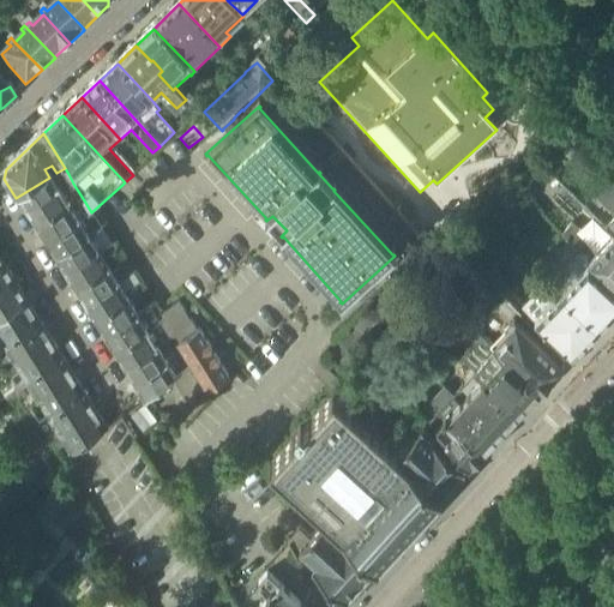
[(338,154),(330,161),(336,168),(344,161),(338,154)]
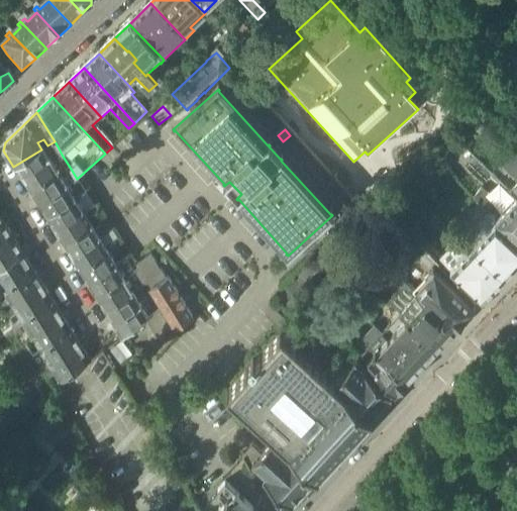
[(516,187),(509,196),(516,203),(516,204),(516,147),(514,145),(499,162),(516,178),(516,177),(516,187)]
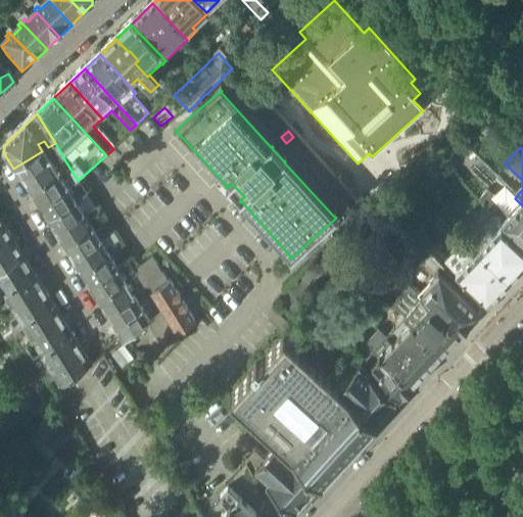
[(13,169),(21,182),(62,156),(58,148),(45,156),(42,151),(13,169)]
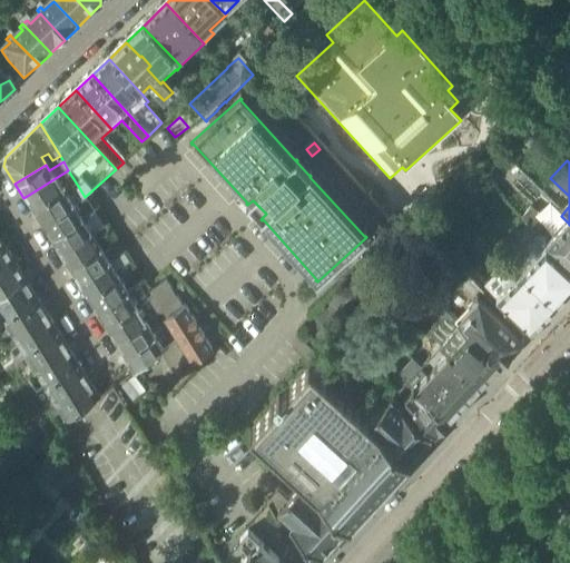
[(23,198),(33,214),(78,186),(68,170),(23,198)]
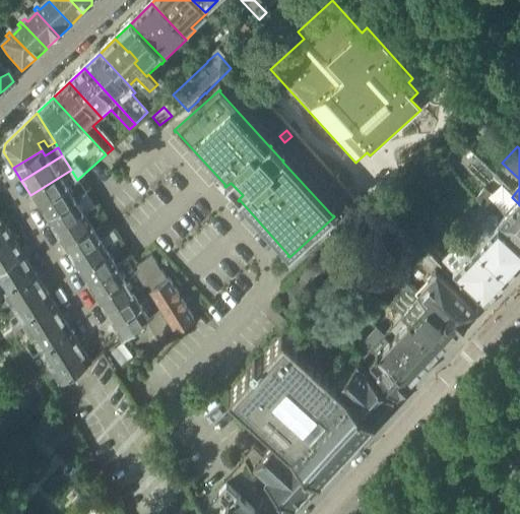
[(30,195),(39,207),(78,182),(77,180),(71,170),(30,195)]
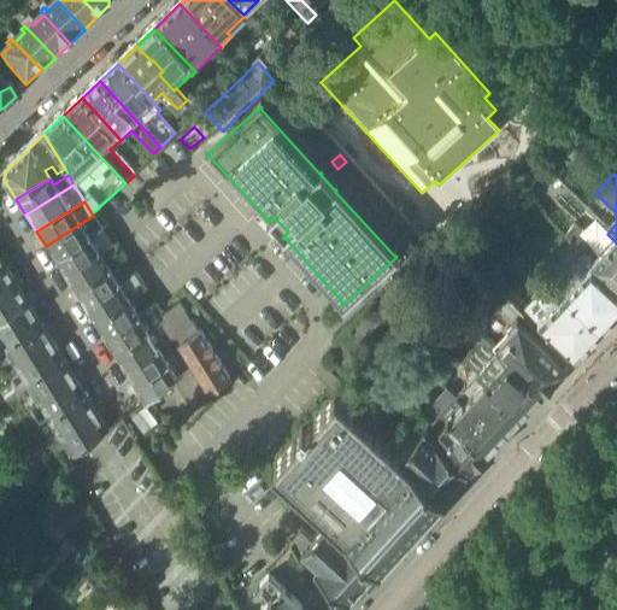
[(46,246),(56,263),(103,233),(93,216),(46,246)]
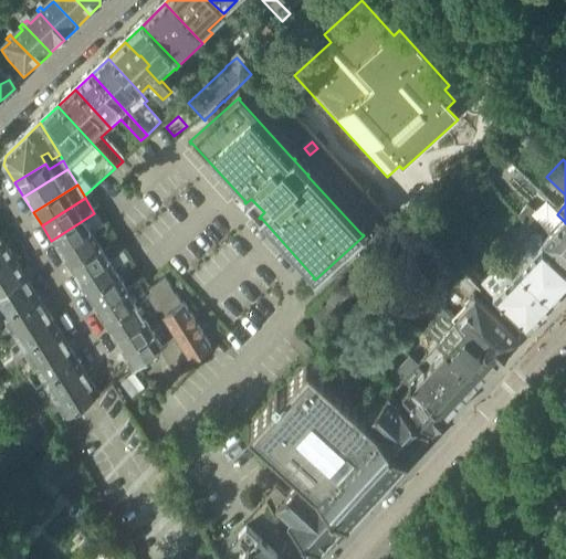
[(440,200),(437,204),(442,209),(446,204),(440,200)]
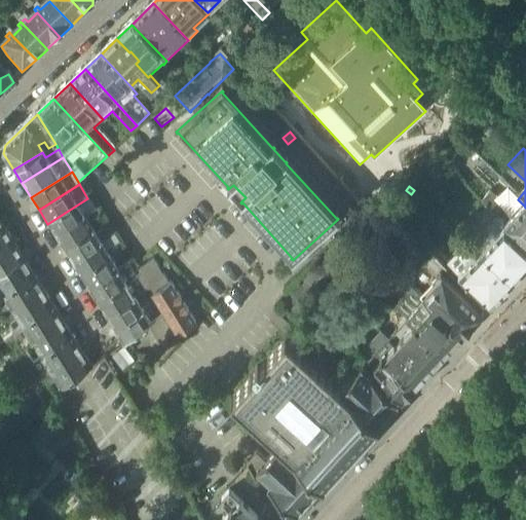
[(482,206),(497,222),(505,231),(525,251),(525,208),(525,207),(515,217),(489,197),(482,206)]
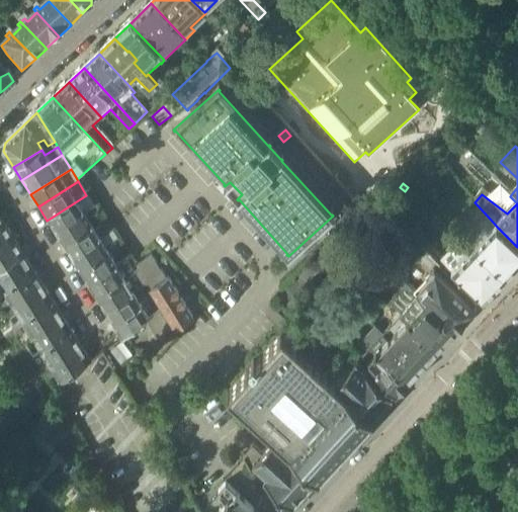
[(86,195),(47,221),(54,232),(56,234),(82,216),(93,209),(94,208),(86,195)]
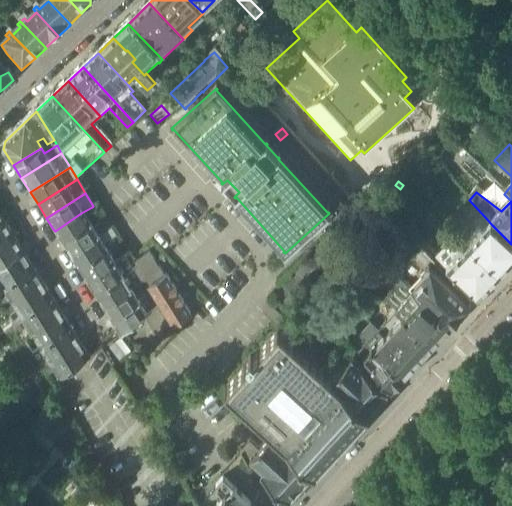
[(55,231),(63,244),(90,227),(86,221),(98,214),(93,206),(92,207),(81,213),(55,231)]
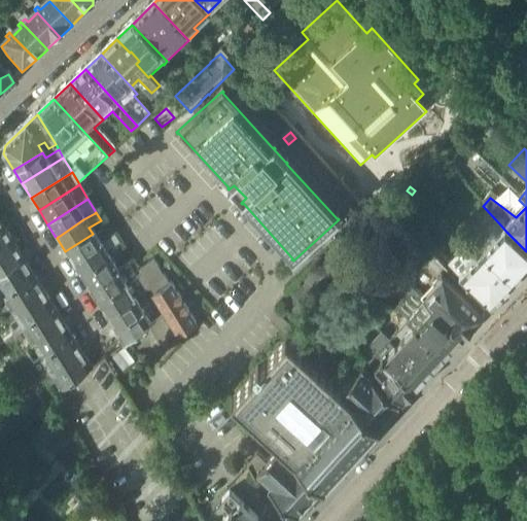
[(487,248),(482,253),(513,284),(526,268),(526,251),(506,232),(498,222),(490,232),(493,235),(485,244),(484,246),(487,248)]
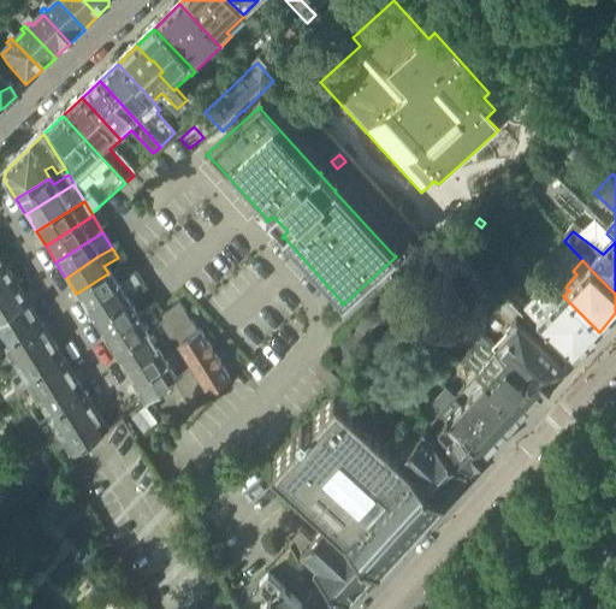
[(543,275),(554,285),(561,278),(550,267),(543,275)]
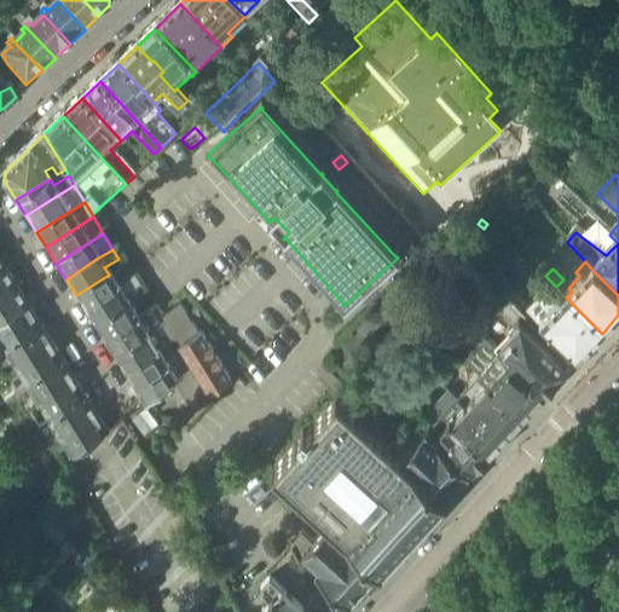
[(0,301),(16,290),(4,271),(0,273),(0,301)]
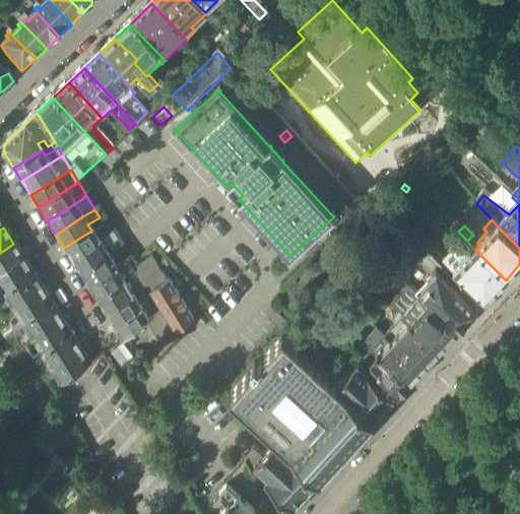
[(91,231),(64,248),(72,261),(112,238),(107,229),(94,236),(91,231)]
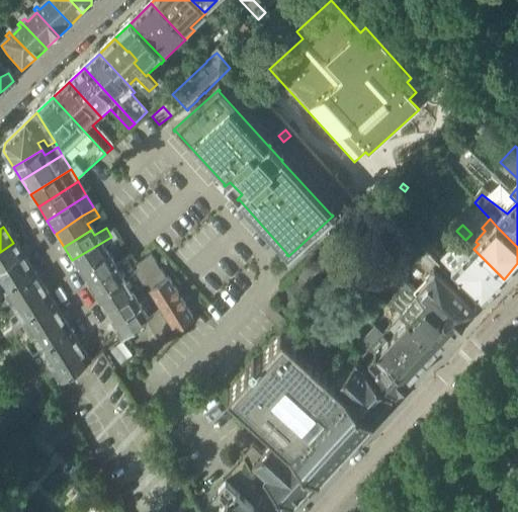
[(72,260),(80,273),(107,257),(103,250),(117,242),(113,235),(111,237),(72,260)]
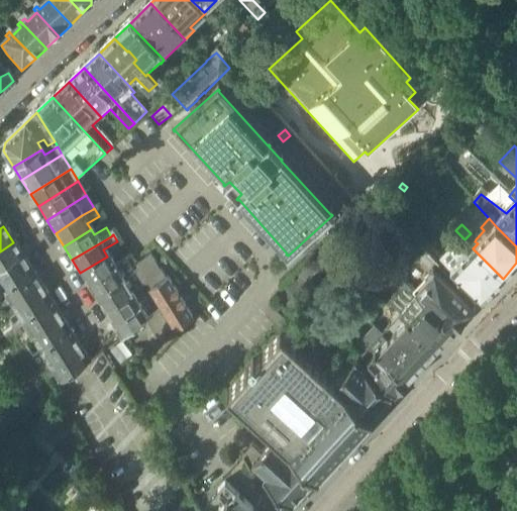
[(338,235),(329,244),(335,250),(343,241),(338,235)]
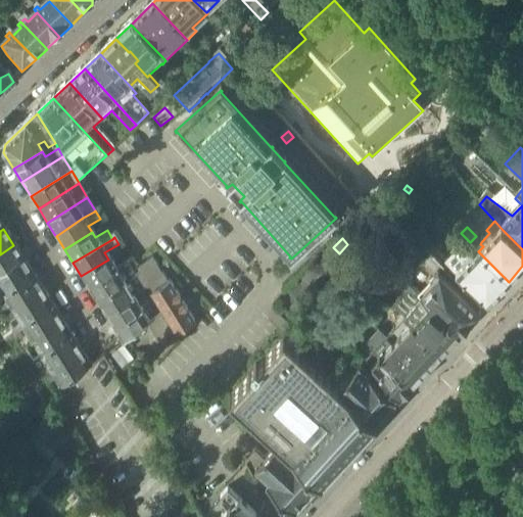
[(0,277),(22,260),(13,245),(0,254),(0,277)]
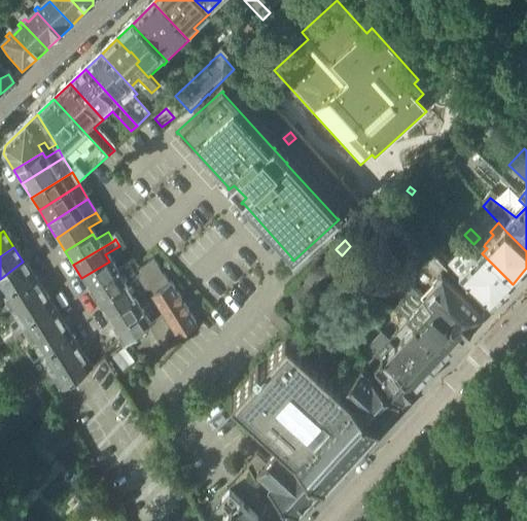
[(513,284),(482,253),(477,259),(464,247),(448,266),(447,267),(490,308),(513,284)]
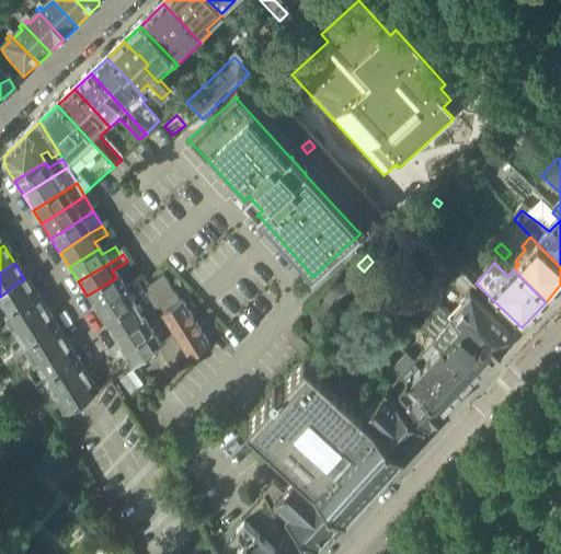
[(0,297),(0,321),(3,320),(35,296),(24,278),(0,297)]
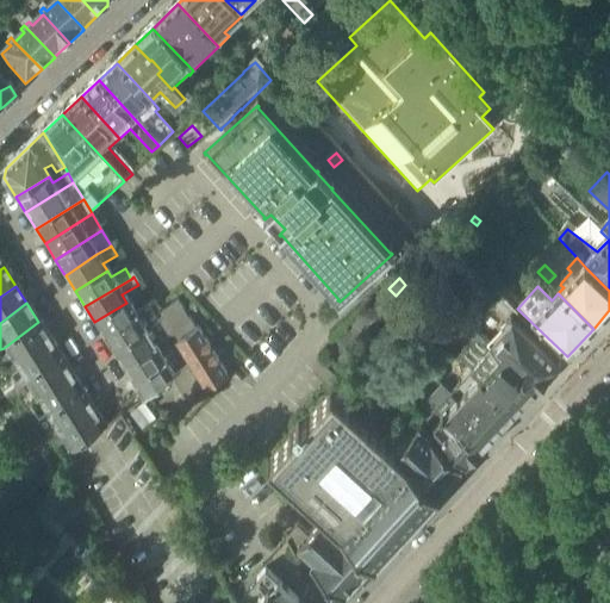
[(94,322),(105,339),(137,318),(126,303),(94,322)]
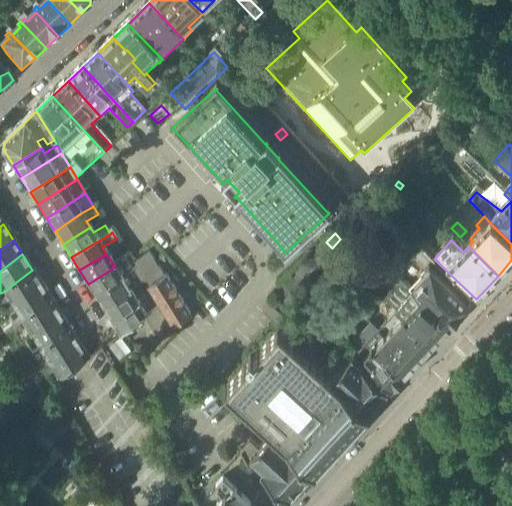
[(430,265),(421,255),(416,261),(425,270),(430,265)]
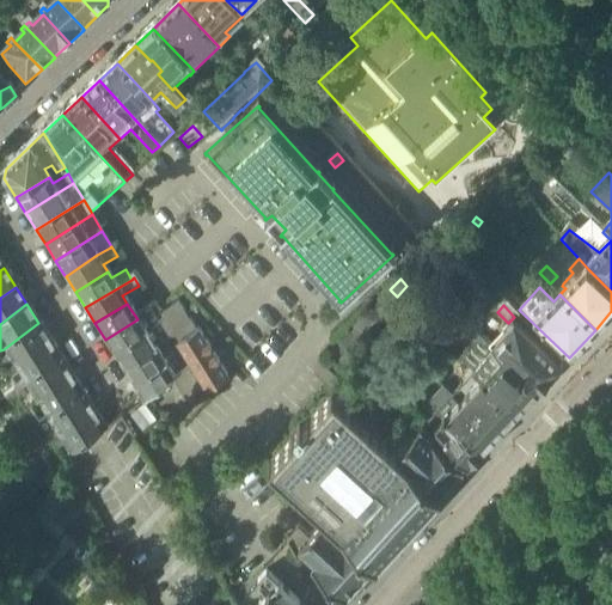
[(195,332),(177,306),(155,321),(159,327),(169,343),(178,358),(185,371),(171,384),(187,404),(204,392),(207,395),(227,382),(197,331),(195,332)]
